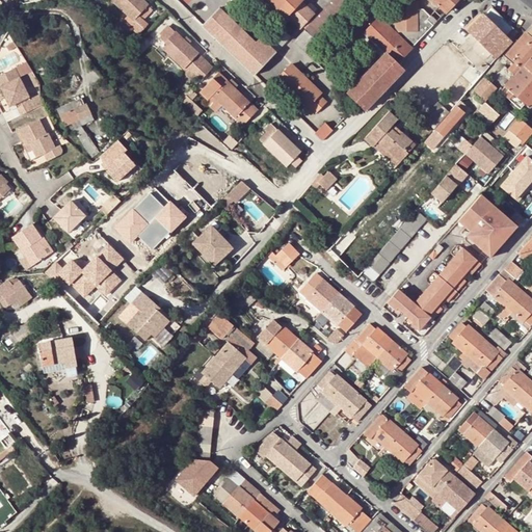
[(111,0),(127,15),(122,19),(132,29),(136,34),(147,24),(142,20),(152,9),(140,0),(111,0)]
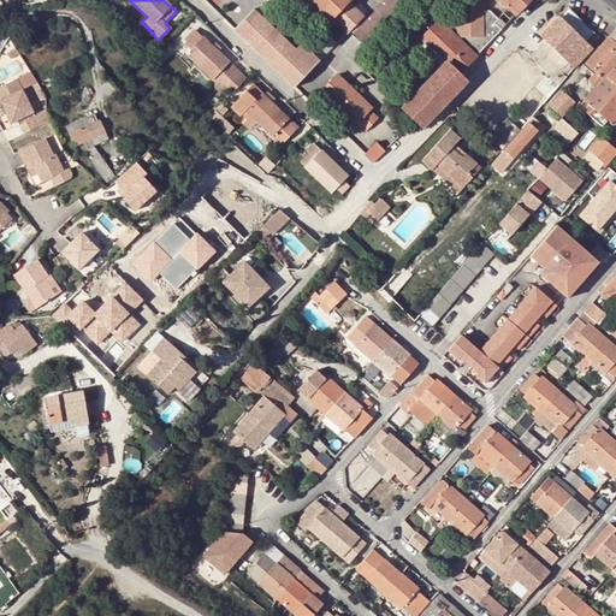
[(260,0),(254,7),(261,15),(274,0),(297,0),(306,7),(311,1),(309,0),(260,0)]
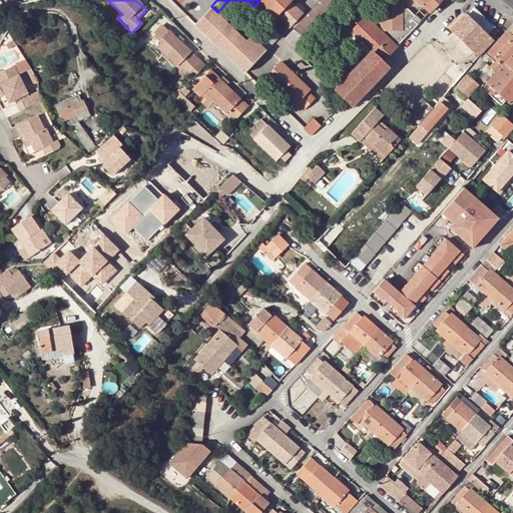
[(258,0),(259,1),(276,17),(277,15),(289,26),(302,13),(291,2),(292,0),(258,0)]
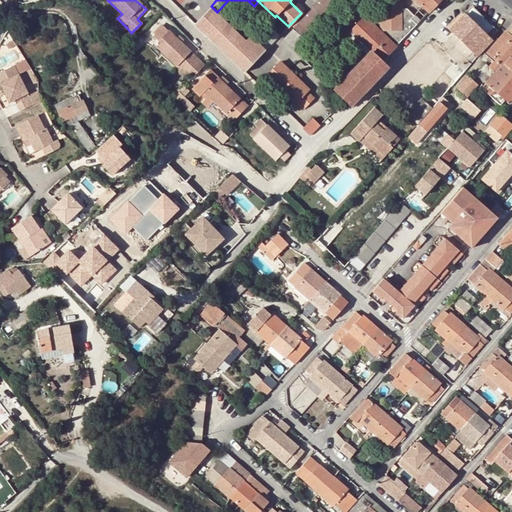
[(319,0),(313,7),(323,16),(338,0),(319,0)]
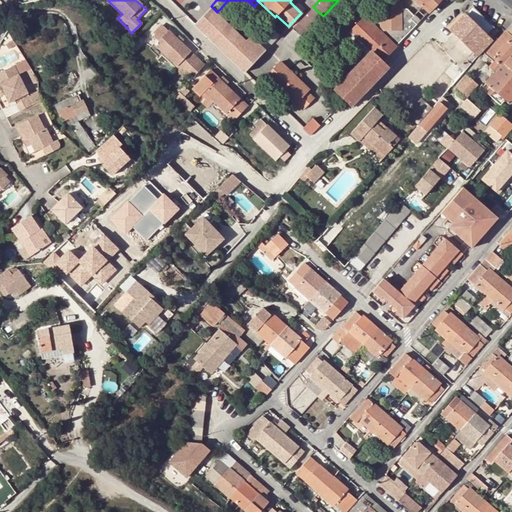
[(349,31),(370,51),(334,89),(344,99),(351,105),(387,67),(380,61),(396,45),(416,24),(410,18),(413,15),(406,9),(401,9),(400,0),(378,0),(379,11),(374,15),(367,15),(366,16),(364,15),(349,31)]
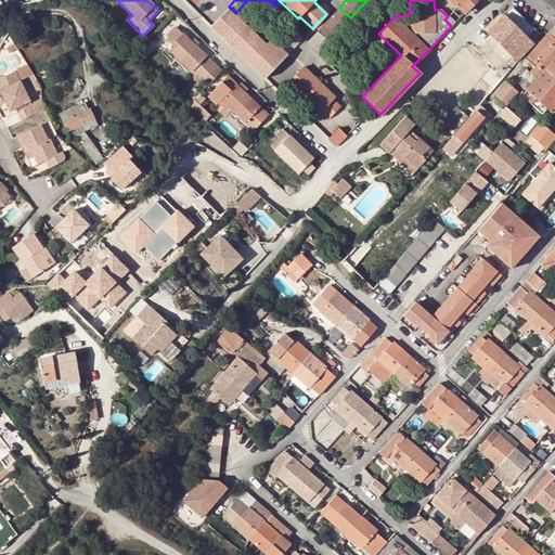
[(450,0),(463,13),(476,0),(450,0)]
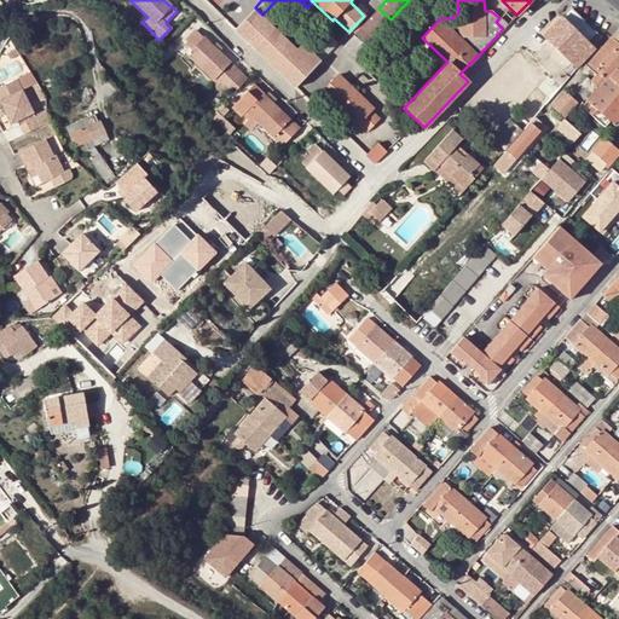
[(238,21),(249,10),(242,3),(231,15),(238,21)]
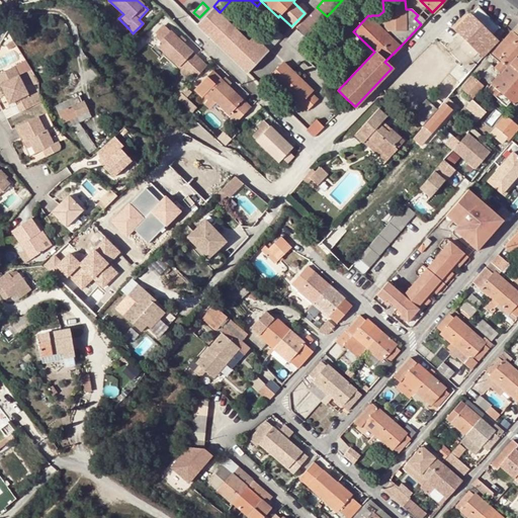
[(254,35),(248,40),(220,12),(213,6),(212,7),(196,24),(247,73),(269,51),(254,35)]
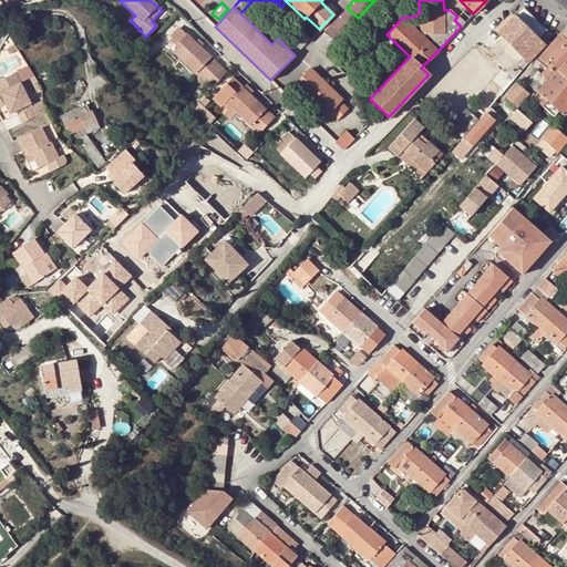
[(338,45),(334,42),(358,18),(347,8),(312,43),(331,62),(337,55),(332,51),(338,45)]
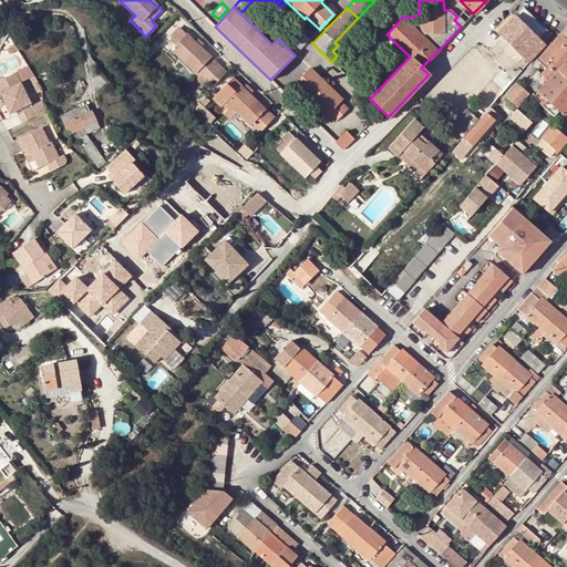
[(522,8),(514,16),(537,38),(545,30),(522,8)]
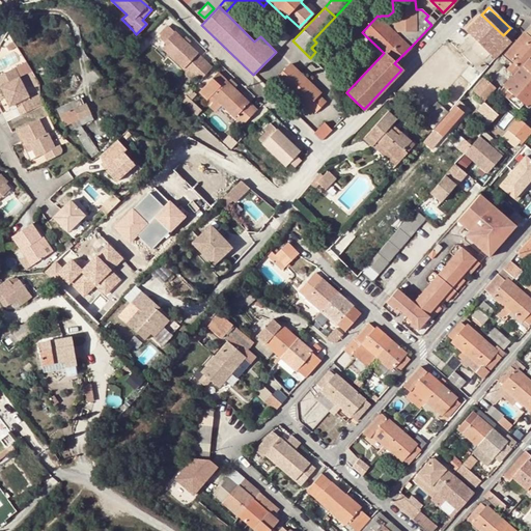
[(509,42),(503,35),(481,15),(466,31),(471,35),(457,51),(479,72),(486,64),(481,60),(488,53),(491,55),(484,61),(487,63),(509,42)]
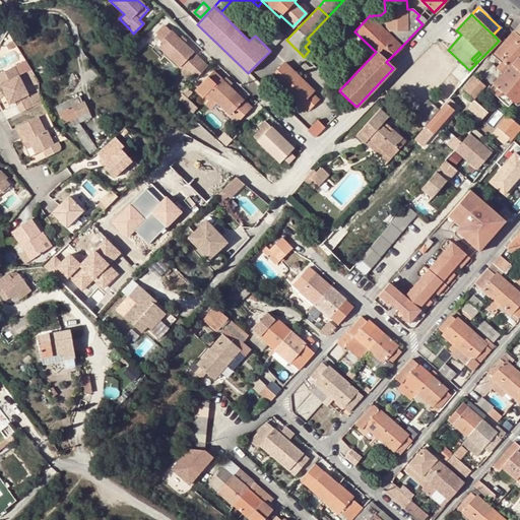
[(109,24),(121,37),(129,28),(119,18),(118,17),(109,24)]
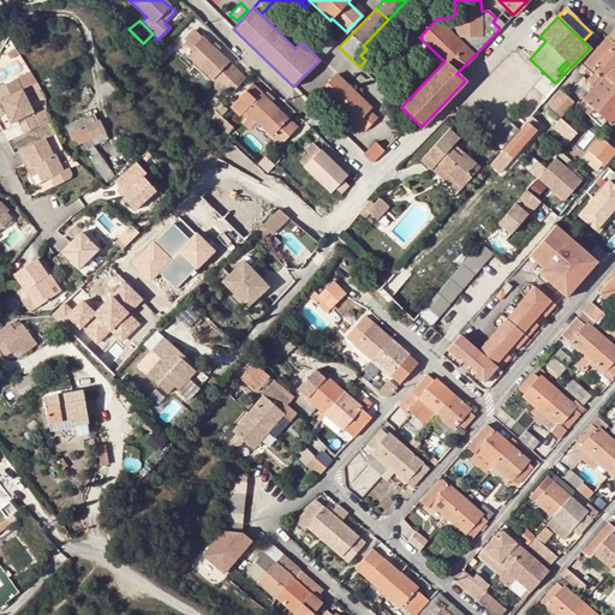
[(580,89),(577,94),(583,99),(614,61),(614,28),(585,63),(595,72),(586,82),(581,77),(575,84),(580,89)]
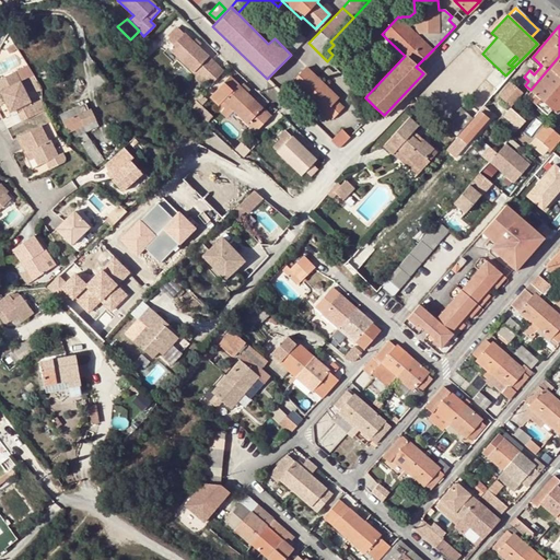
[(222,70),(177,26),(167,36),(170,37),(167,39),(172,45),(168,48),(198,77),(200,76),(209,83),(222,70)]
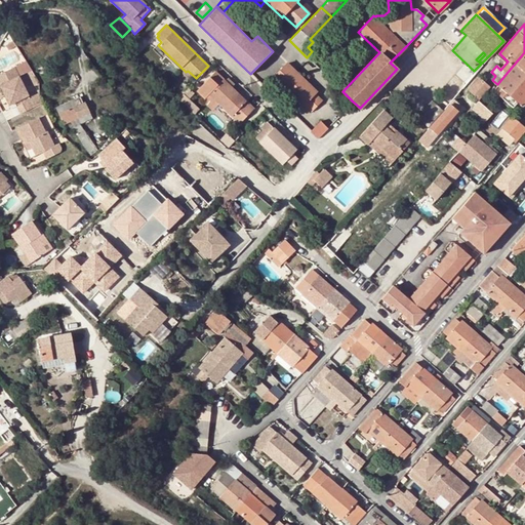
[(12,42),(4,46),(6,51),(14,46),(12,42)]
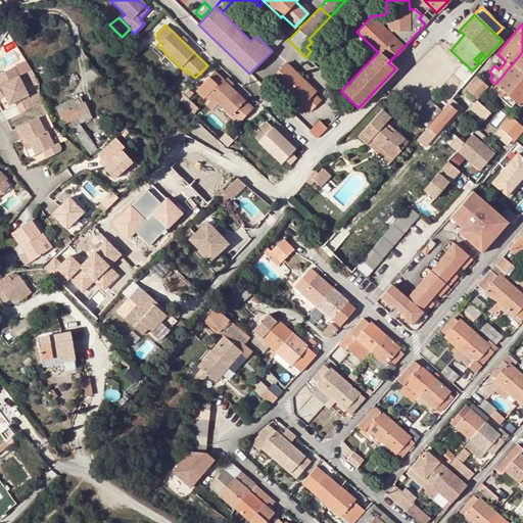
[(251,76),(262,86),(285,62),(274,52),(251,76)]
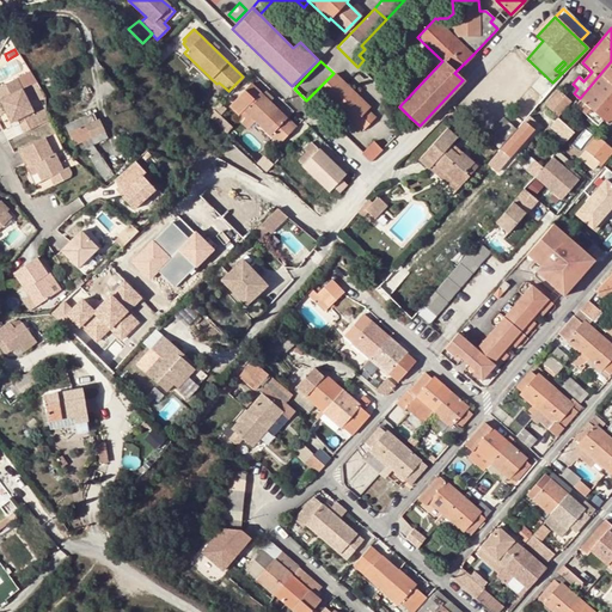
[(611,61),(580,98),(585,102),(579,108),(588,116),(597,124),(603,118),(607,122),(611,116),(611,61)]
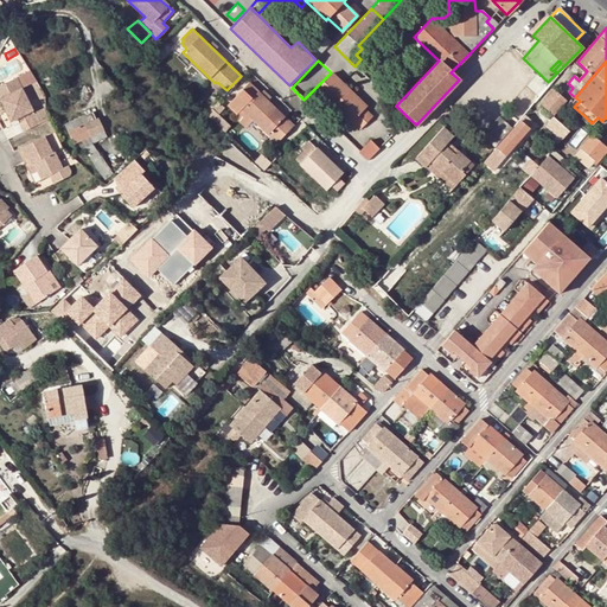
[(365,106),(332,74),(314,90),(349,123),(352,120),(359,128),(371,116),(363,108),(365,106)]
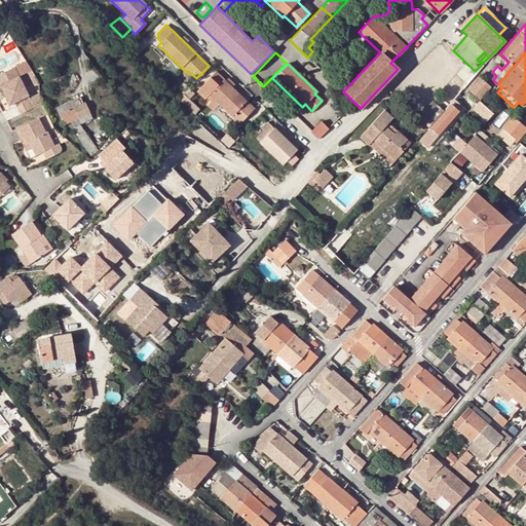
[(8,110),(13,108),(17,115),(41,103),(40,100),(38,98),(37,90),(26,96),(11,68),(0,73),(0,94),(6,107),(8,110)]
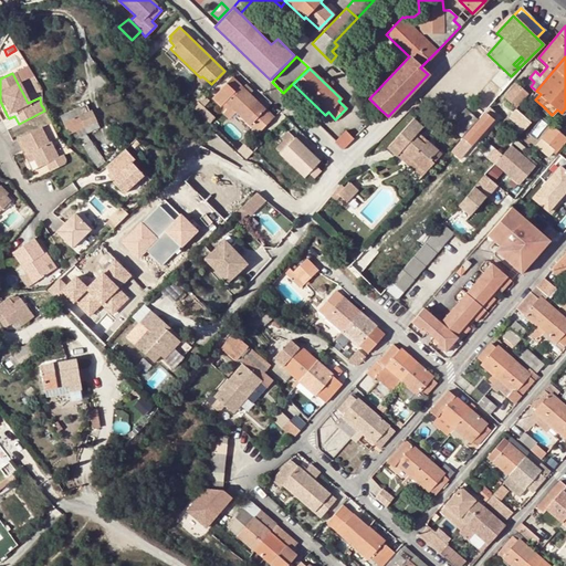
[(28,80),(34,92),(40,92),(40,88),(32,76),(28,80)]
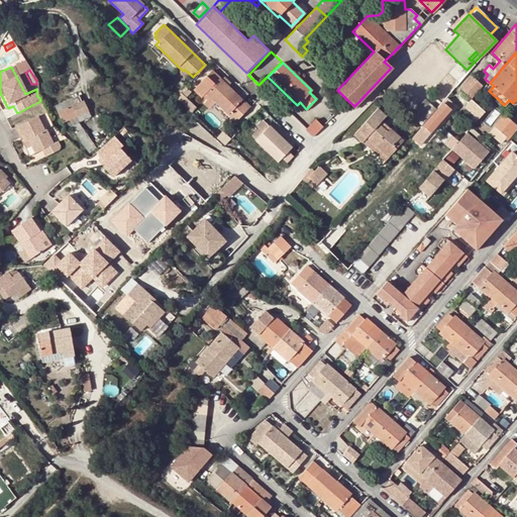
[(190,81),(193,77),(185,70),(183,71),(182,73),(190,81)]
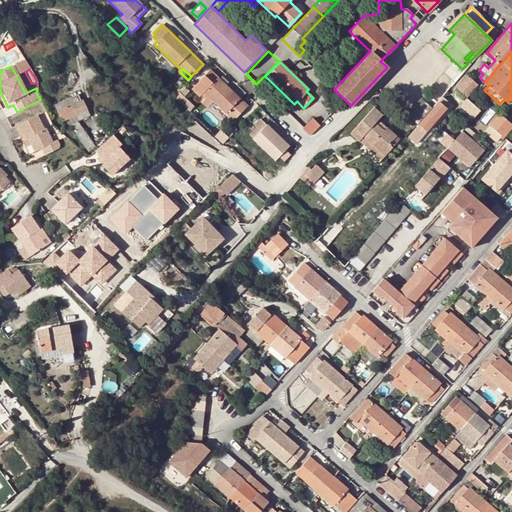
[(232,119),(246,104),(224,84),(227,81),(221,75),(218,78),(208,69),(190,87),(199,96),(203,91),(215,102),(232,119)]
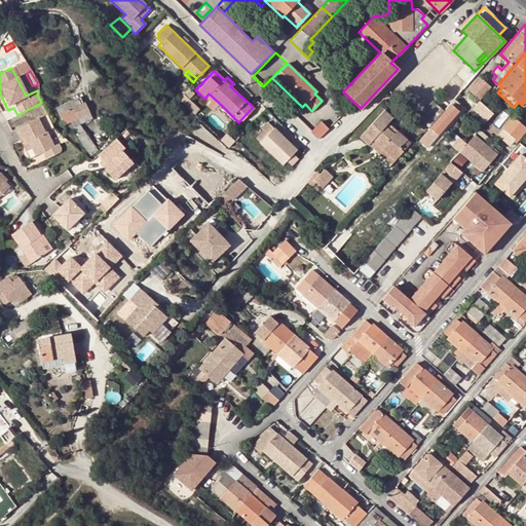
[(496,76),(492,72),(483,83),(487,87),(488,87),(492,91),(494,89),(498,84),(493,80),(496,76)]
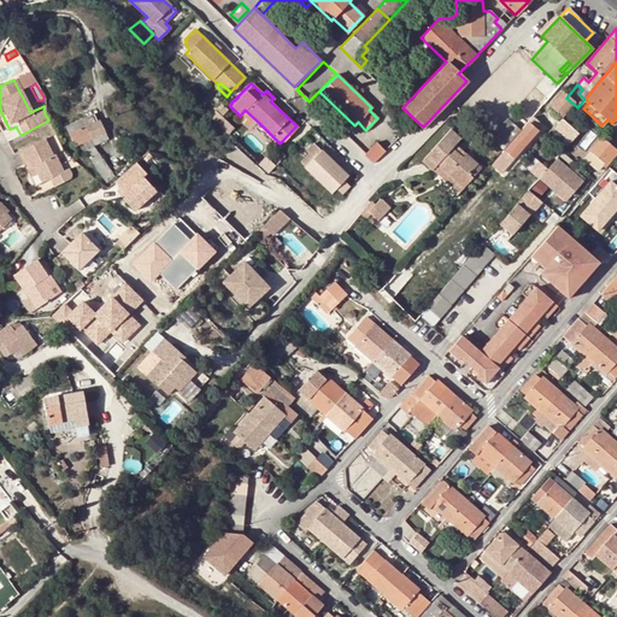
[(566,98),(562,93),(550,106),(556,111),(560,106),(566,111),(573,103),(571,103),(566,98)]
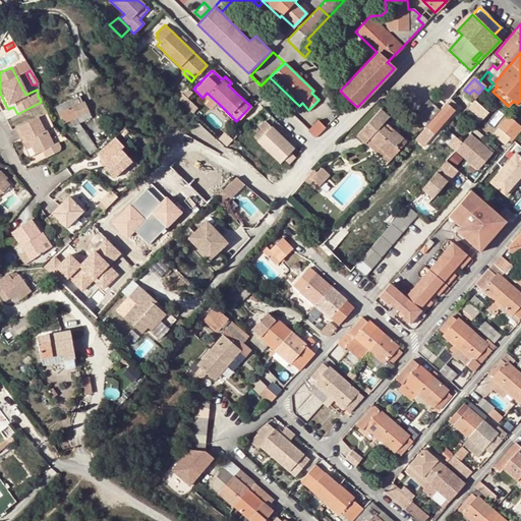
[(469,94),(474,98),(478,94),(473,90),(469,94)]
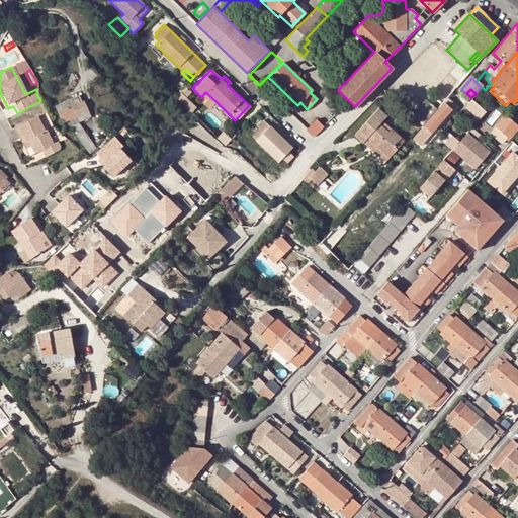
[(213,107),(218,103),(205,92),(201,97),(213,107)]
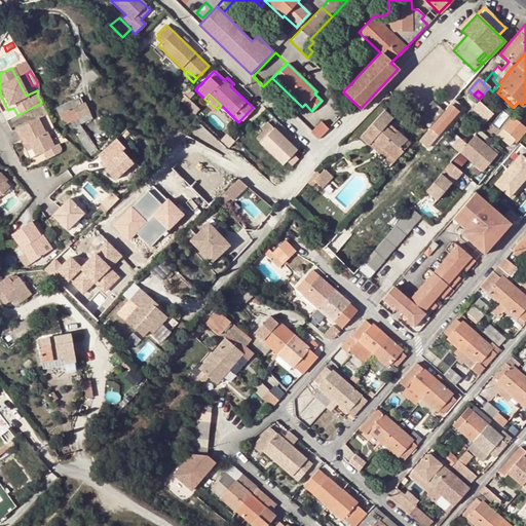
[(63,124),(69,121),(89,112),(81,97),(55,108),(63,124)]
